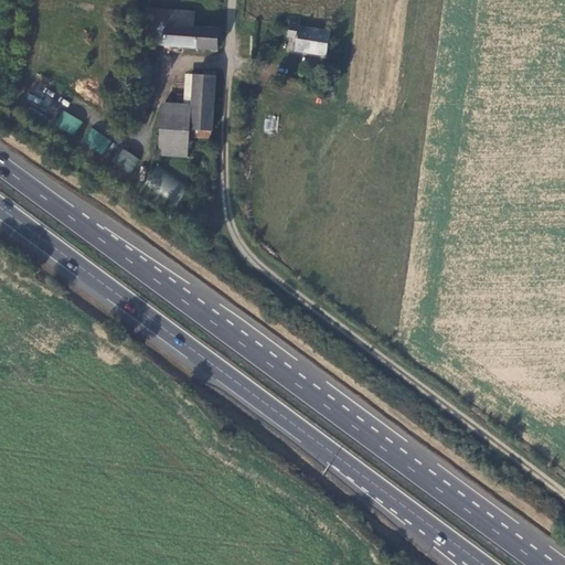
[(191,29),(191,16),(146,11),(145,28),(153,29),(152,46),(216,51),(217,31),(191,29)]
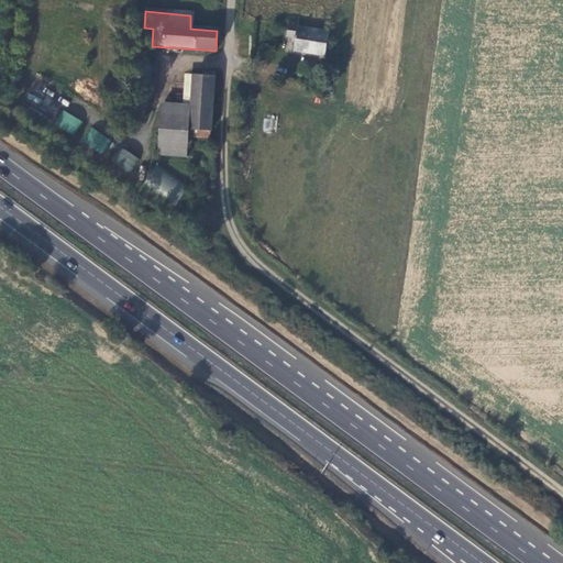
[(294,55),(324,61),(329,39),(296,33),(297,24),(286,22),(285,40),(295,42),(294,55)]
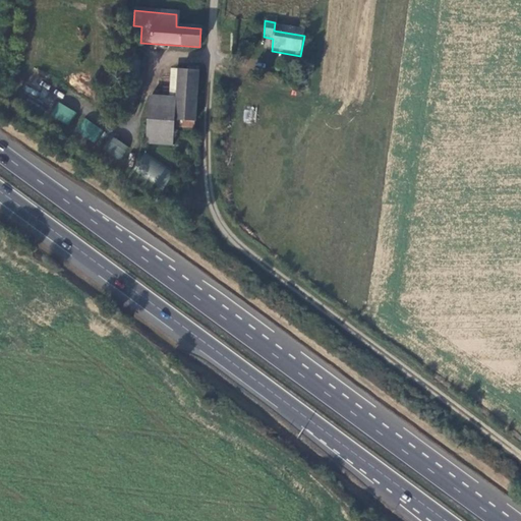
[(131,57),(126,57),(125,57),(123,69),(138,70),(140,70),(141,58),(131,57)]
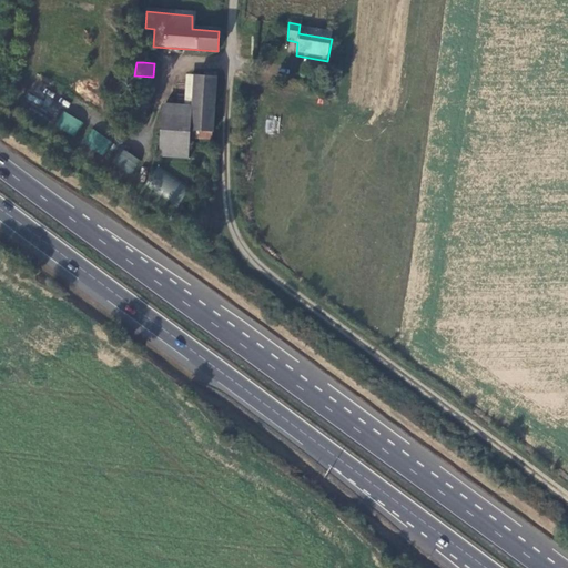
[(149,113),(151,77),(134,75),(132,111),(149,113)]
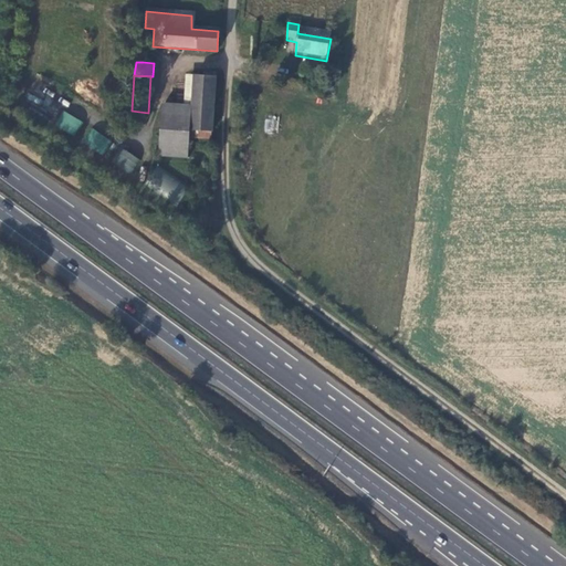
[(194,79),(191,108),(189,133),(191,133),(190,139),(208,140),(209,133),(212,134),(216,80),(194,79)]
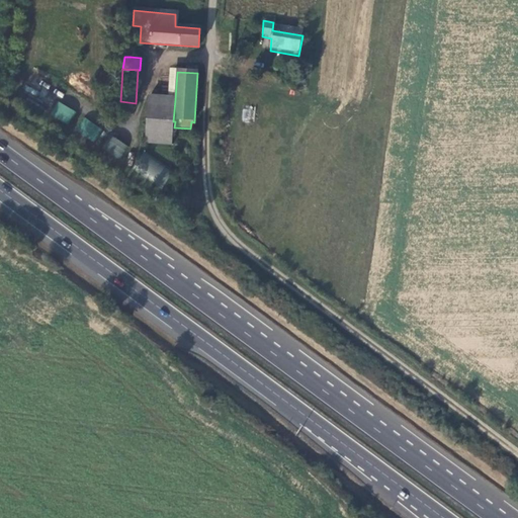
[(149,98),(147,120),(173,121),(175,99),(149,98)]
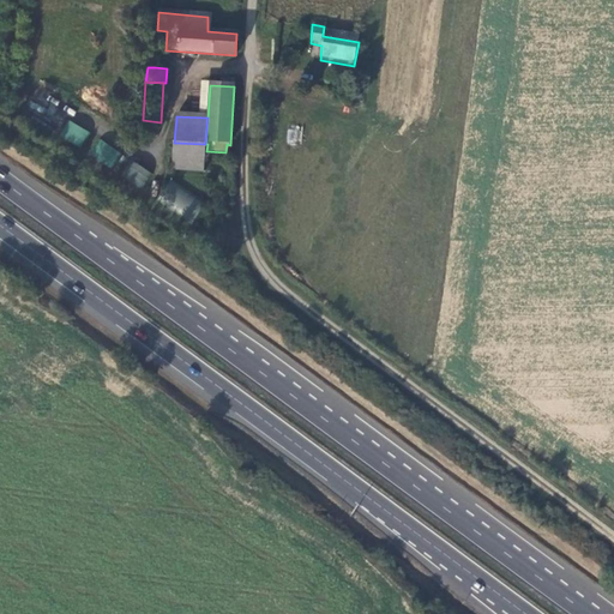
[(59,137),(80,148),(89,131),(67,120),(59,137)]
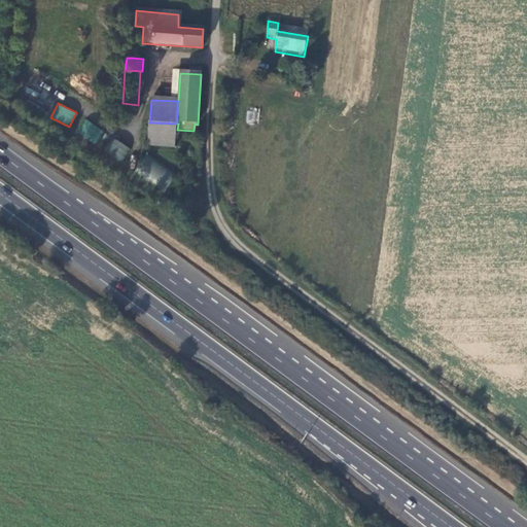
[(257,124),(258,108),(247,107),(246,123),(257,124)]
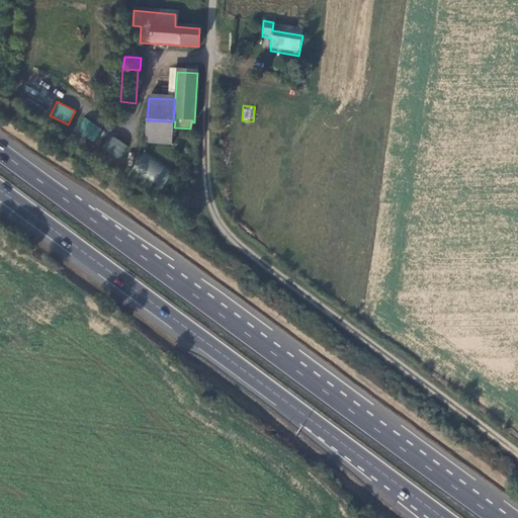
[(96,142),(102,126),(81,117),(75,133),(96,142)]
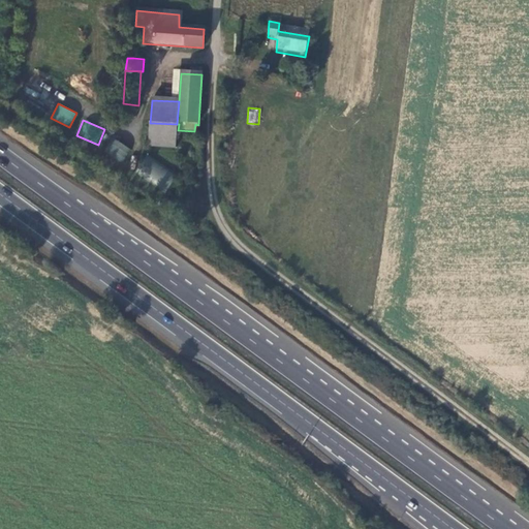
[(174,148),(177,124),(150,123),(148,147),(174,148)]
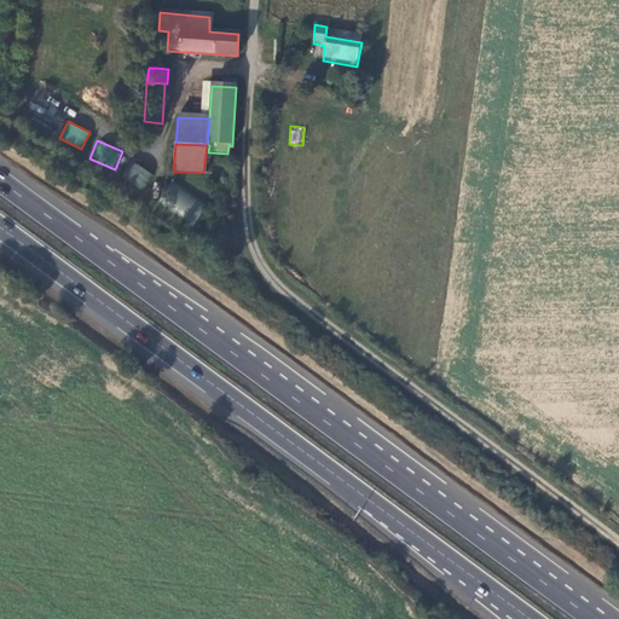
[(134,162),(122,178),(142,191),(152,174),(134,162)]
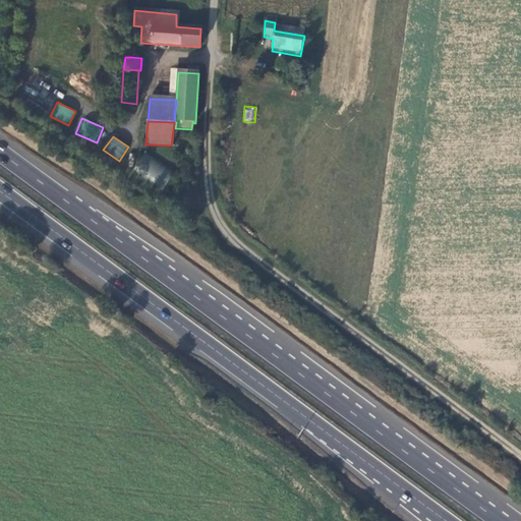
[(147,153),(133,168),(159,190),(173,175),(147,153)]
